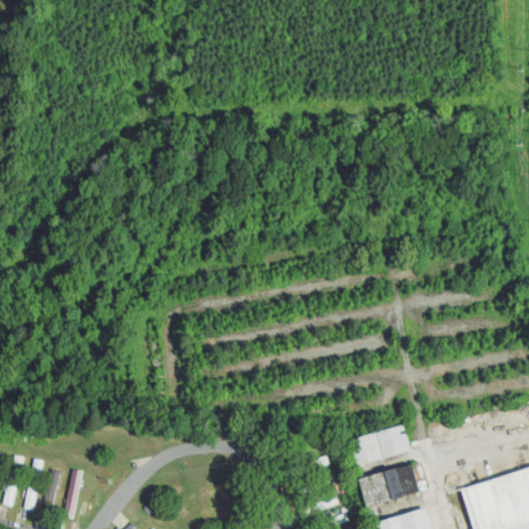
[(404,426),(411,450),(355,467),(348,441),(404,426)]
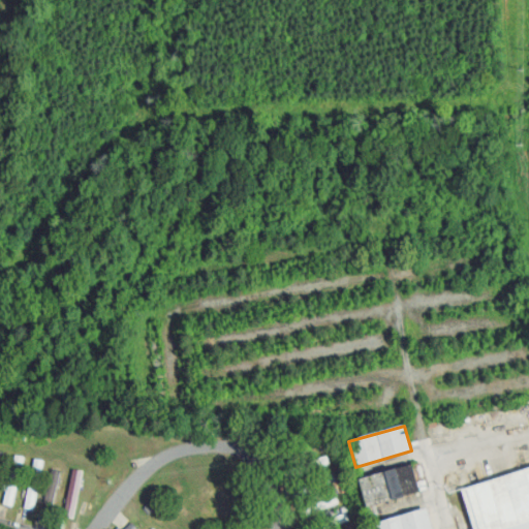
[(2,503),(11,506),(24,458),(13,455),(2,503)]
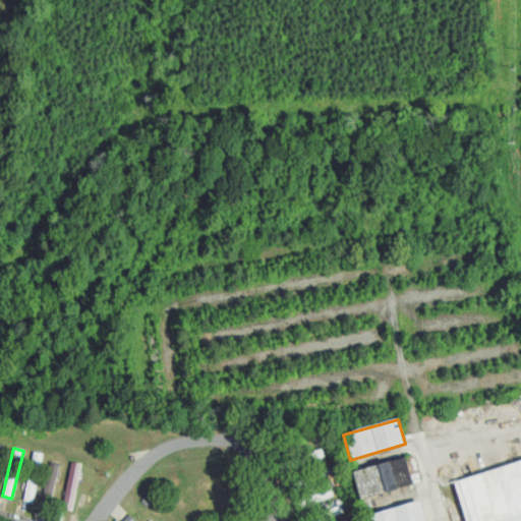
[(282,462),(322,448),(325,457),(285,471),(282,462)]
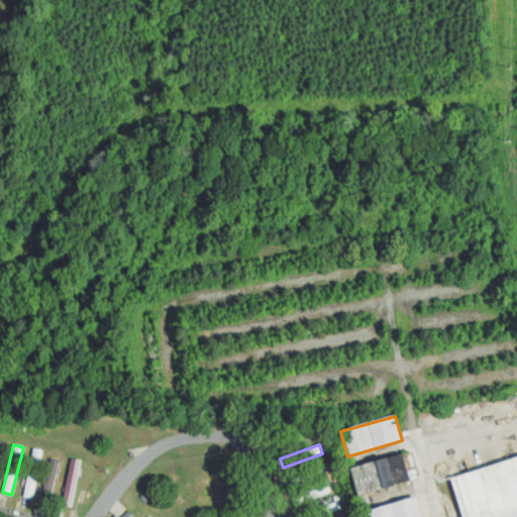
[(33,448),(42,450),(32,499),(23,497),(33,448)]
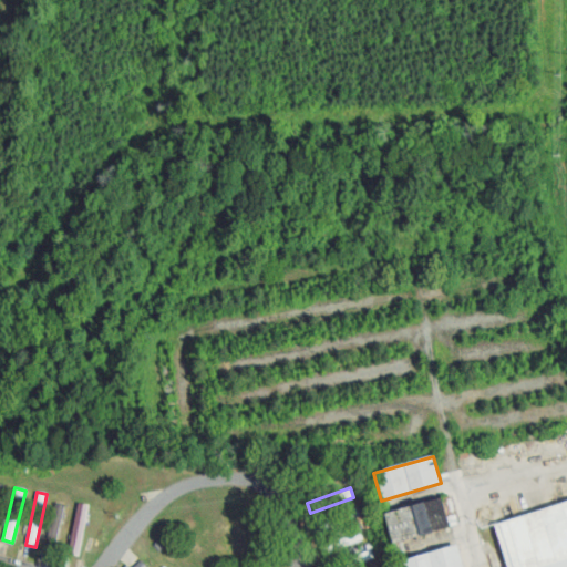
[(442,500),(450,529),(394,545),(385,516),(442,500)]
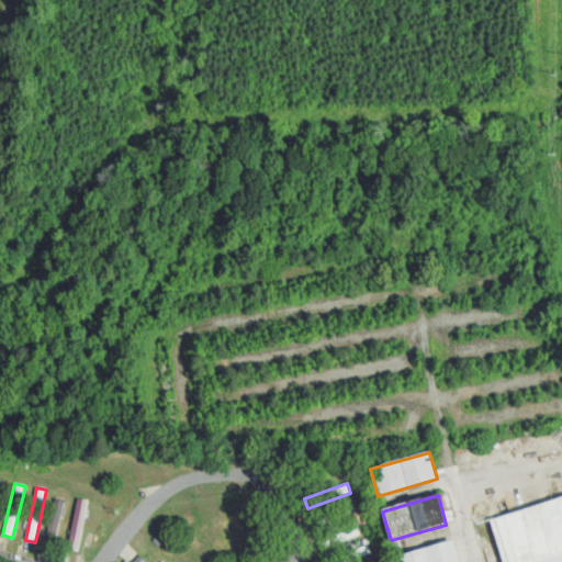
[(80,548),(86,498),(75,496),(69,547),(80,548)]
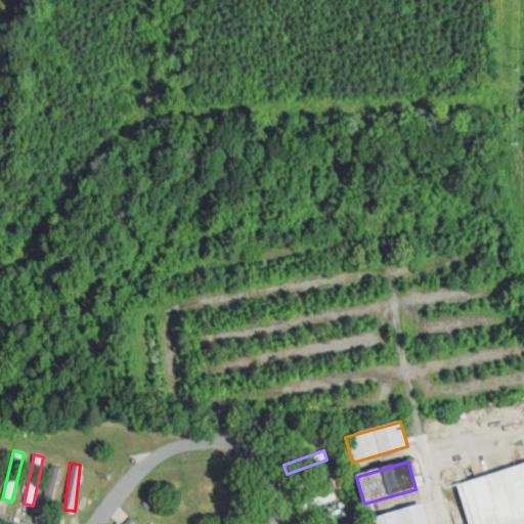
[(523,523),(468,523),(455,485),(523,463),(523,523)]
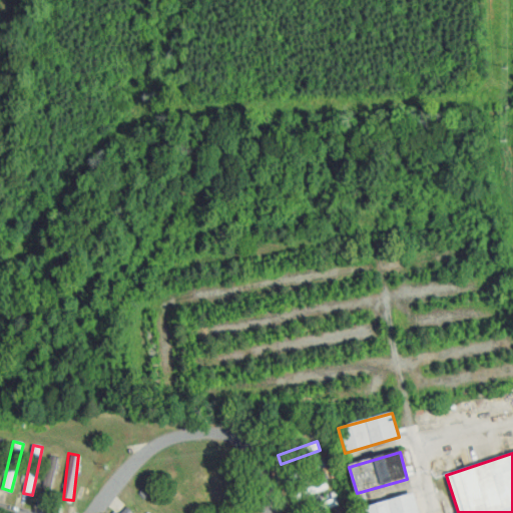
[(50,455),(58,457),(48,498),(39,496),(50,455)]
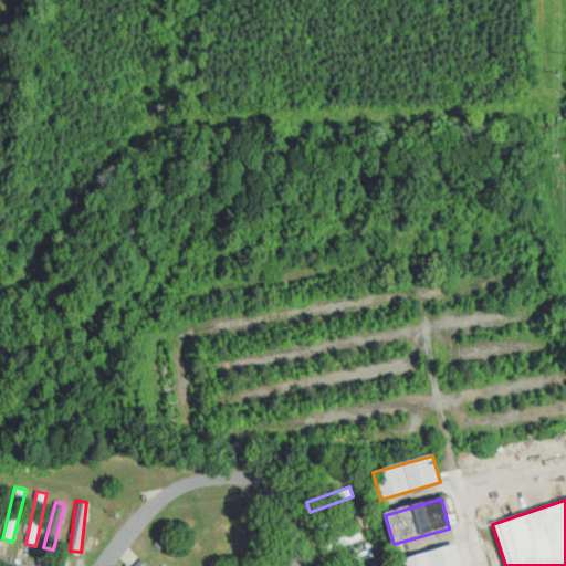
[(357,530),(362,538),(324,553),(321,543),(357,530)]
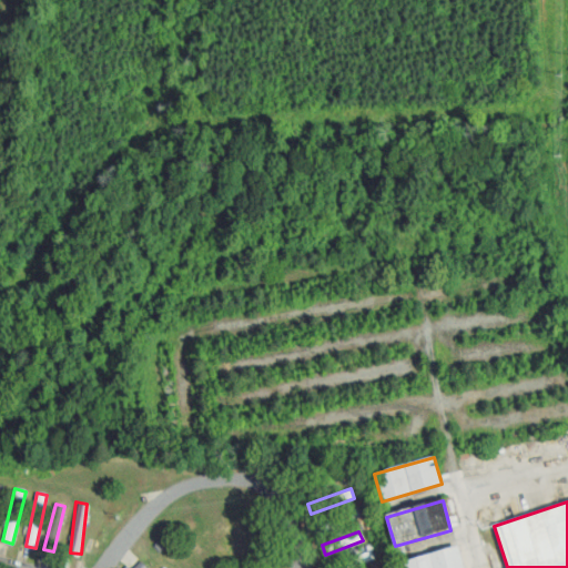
[(458,547),(465,567),(404,567),(403,564),(458,547)]
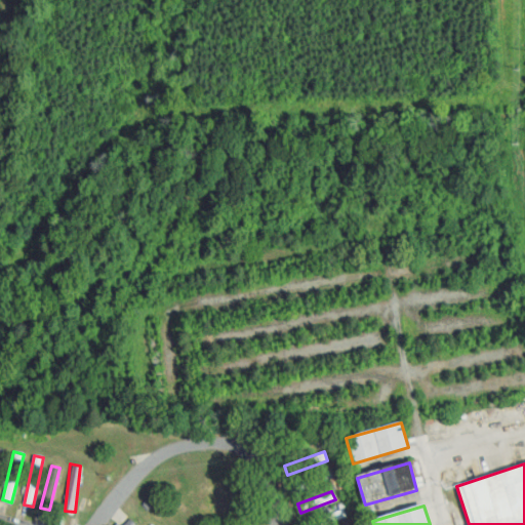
[(342,509),(346,517),(324,524),(304,524),(342,509)]
